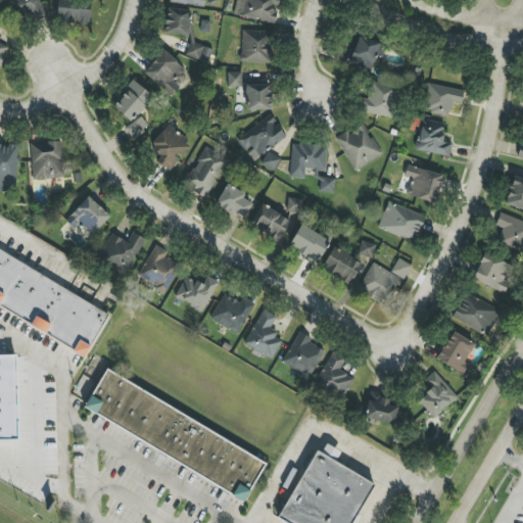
[(45,13),(39,0),(7,0),(17,25),(45,13)]
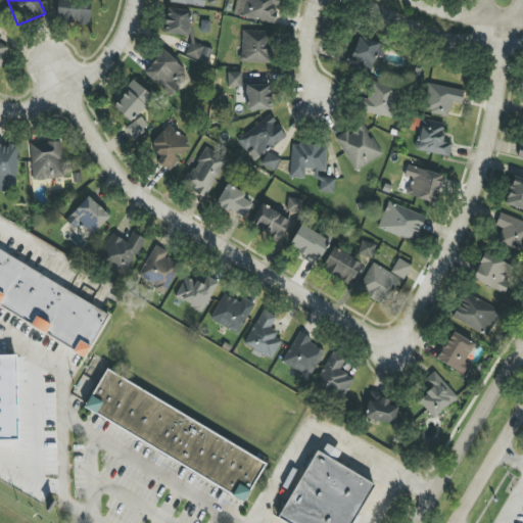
[(56,0),(56,24),(90,25),(90,0),(56,0)]
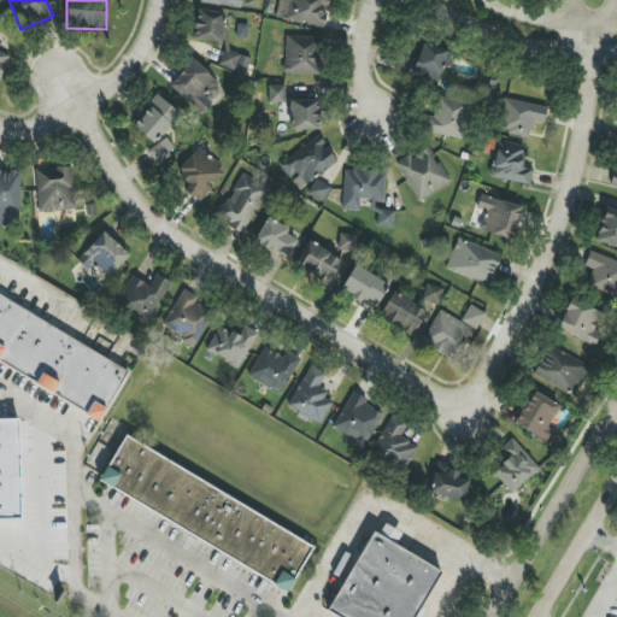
[(280,0),(276,18),(324,29),(330,0),(280,0)]
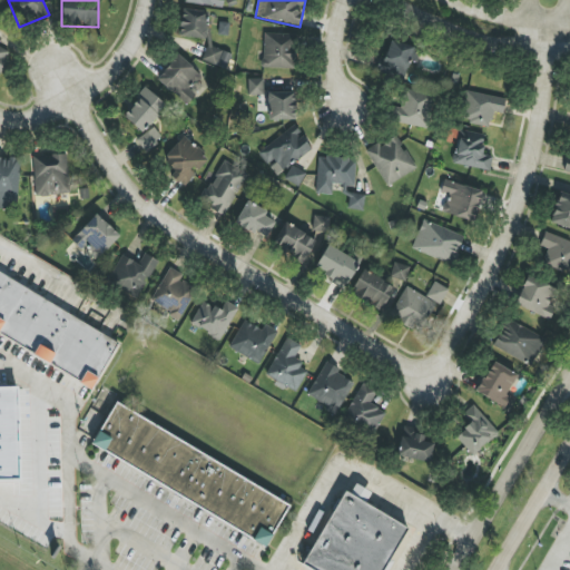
[(206,11),(180,10),(179,37),(205,38),(206,11)]
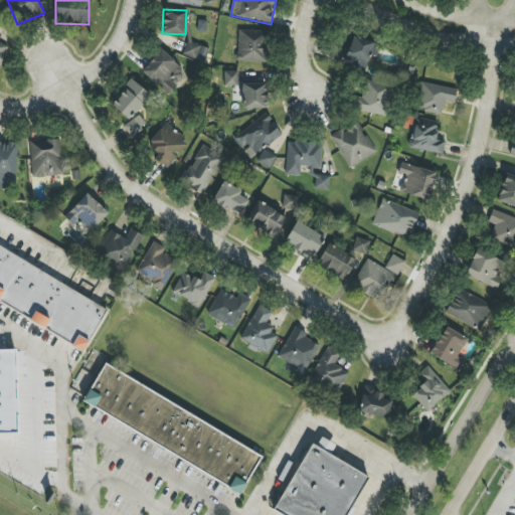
[(237,61),(265,62),(266,31),(238,30),(237,61)]
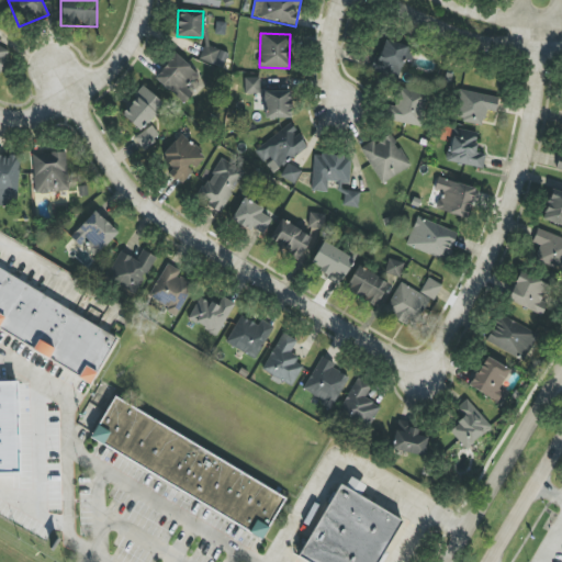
[(411,62),(415,49),(384,38),(372,69),(397,78),(405,59),(411,62)]
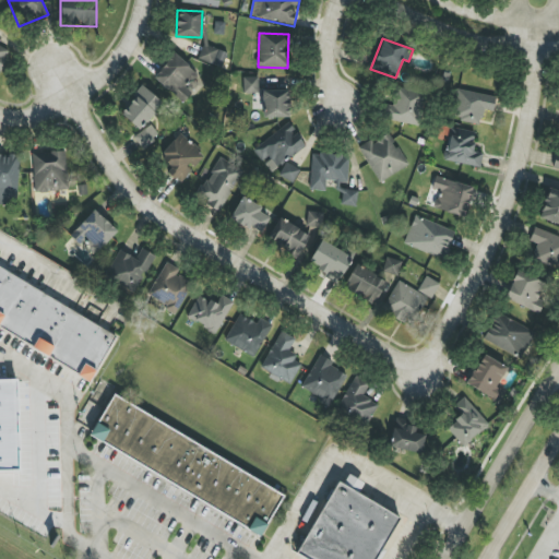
[(222,69),(227,55),(204,45),(198,59),(222,69)]
